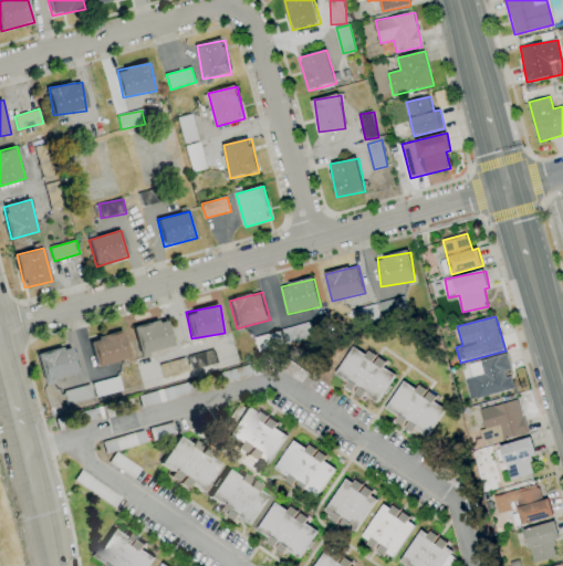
[(135,325),(139,354),(173,347),(168,320),(135,325)]
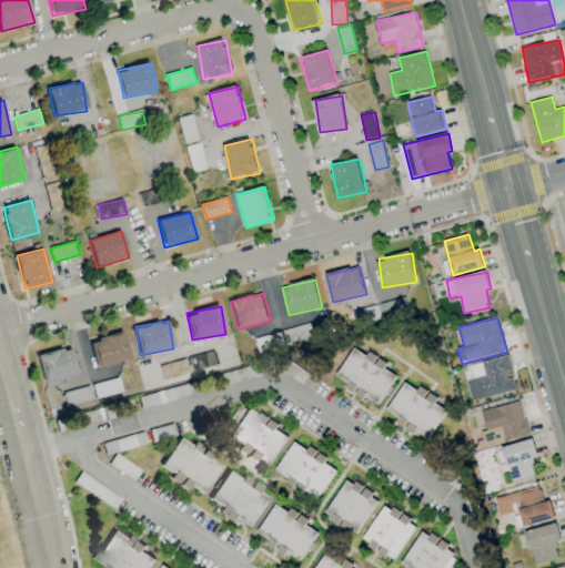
[(130,361),(124,333),(91,340),(97,367),(130,361)]
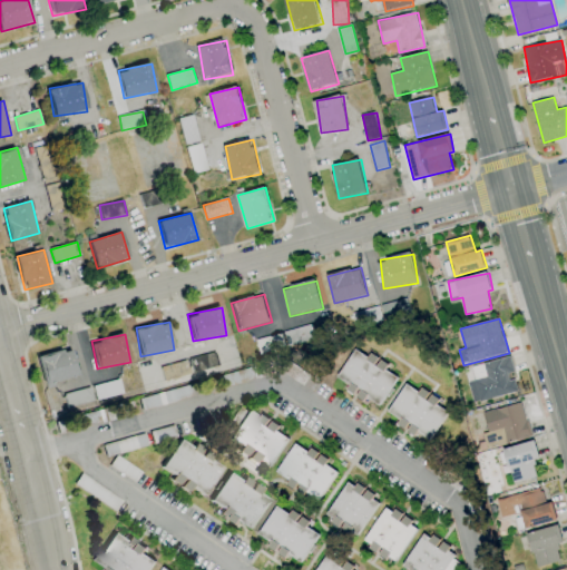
[(39,355),(45,383),(78,376),(72,349),(39,355)]
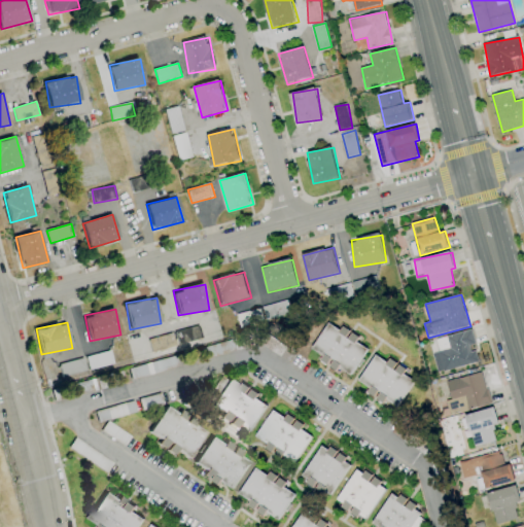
[(327,323),(348,337),(369,351),(351,377),(330,362),(310,348),(327,323)]
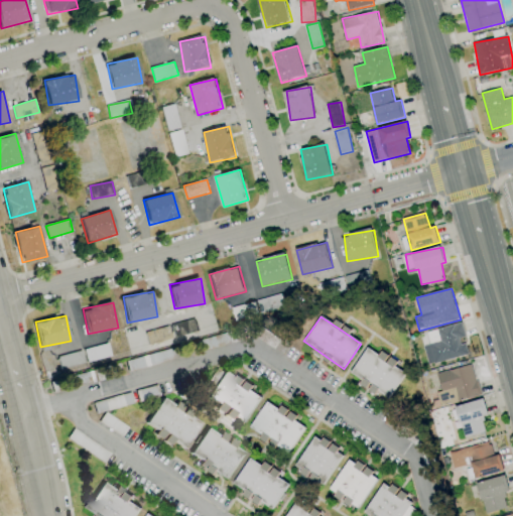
[(175,338),(198,331),(194,318),(172,326),(175,338)]
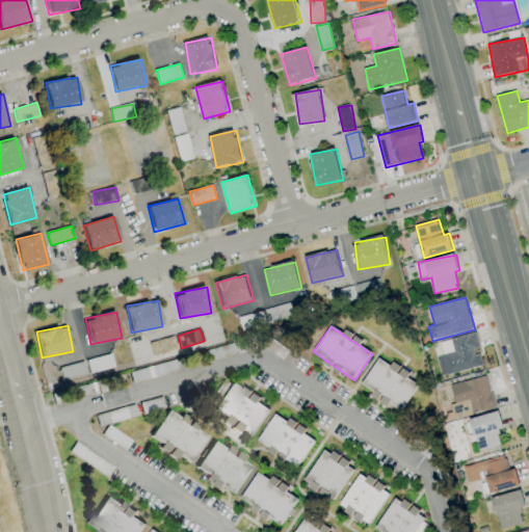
[(442,342),(446,354),(438,356),(444,376),(484,365),(480,350),(482,350),(477,333),(442,342)]
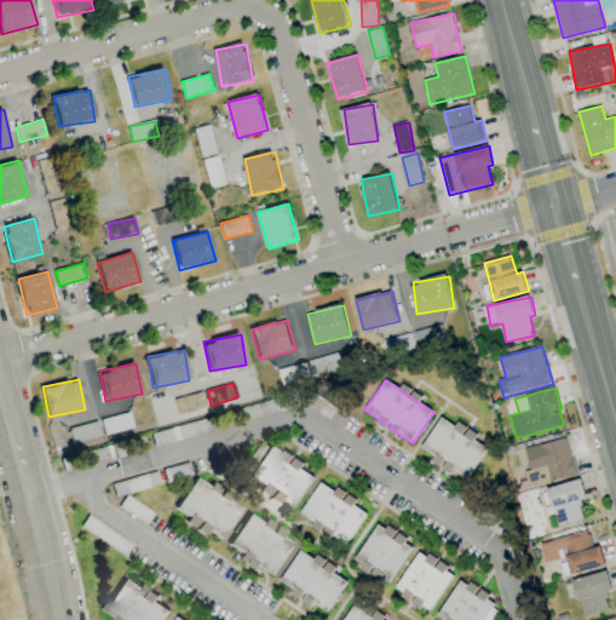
[(176,400),(179,414),(207,407),(203,391),(176,400)]
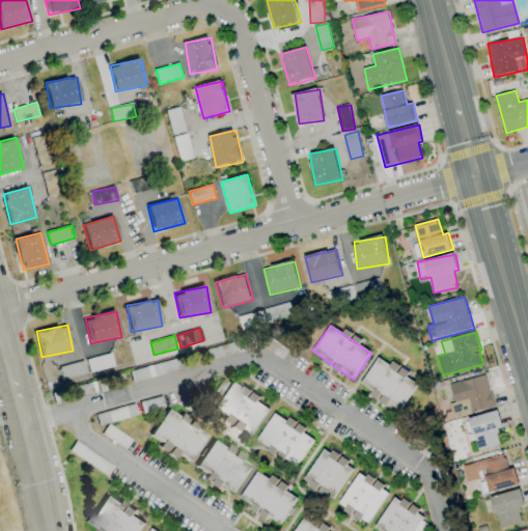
[(378,358),(399,372),(420,387),(403,412),(381,397),(361,384),(378,358)]
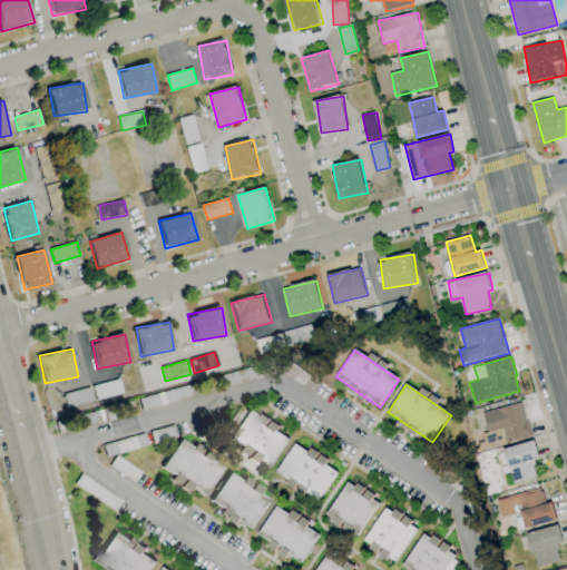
[(533,436),(524,402),(485,412),(490,433),(485,434),(489,448),(533,436)]
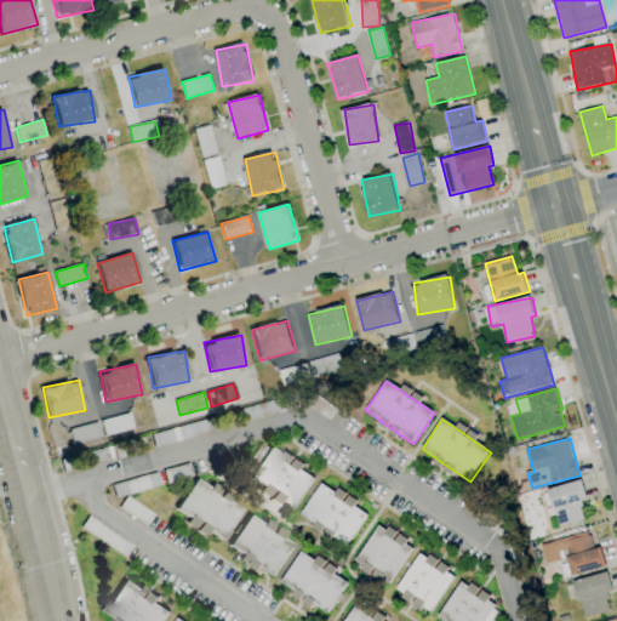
[(267,448),(291,462),(316,478),(296,512),(269,495),(246,482),(267,448)]
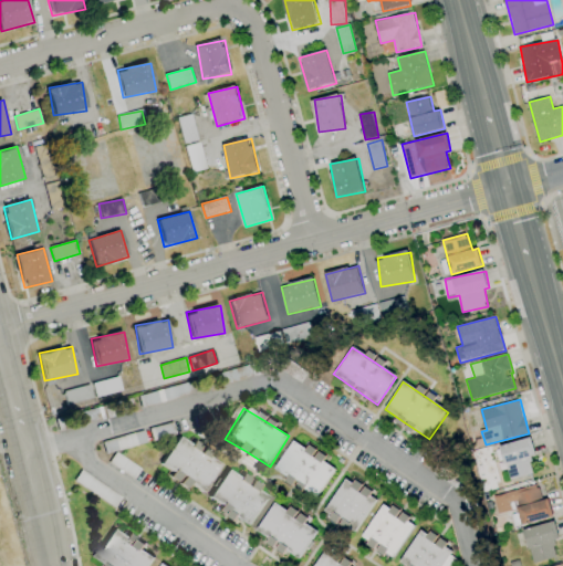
[(176,435),(200,450),(221,464),(202,493),(180,479),(157,463),(176,435)]
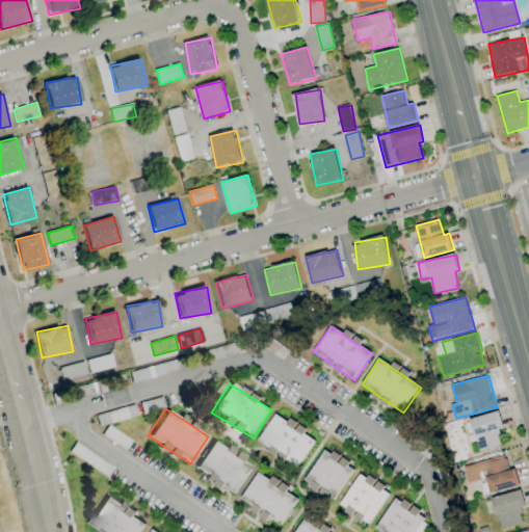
[(472,418),(479,451),(503,446),(499,429),(504,428),(500,411),(472,418)]
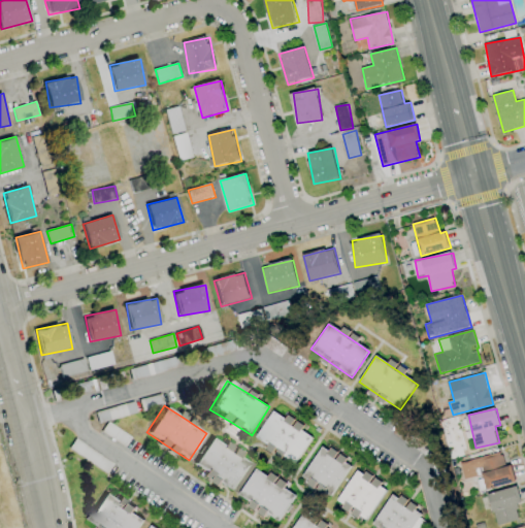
[(273,413),(295,426),(315,439),(297,466),(268,448),(256,439),(273,413)]
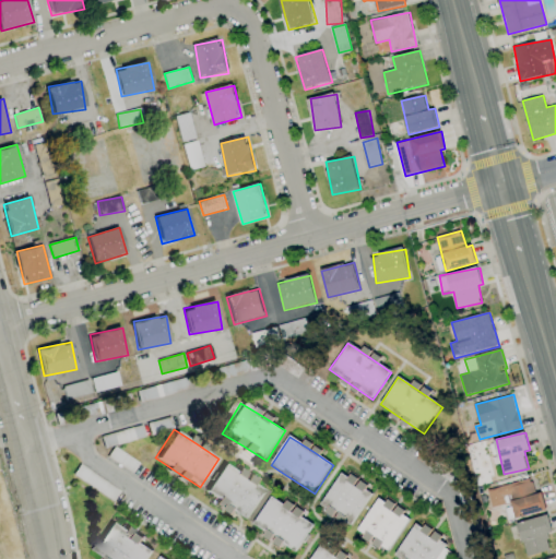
[(222,463),(246,477),(268,490),(249,522),(224,507),(203,494),(222,463)]
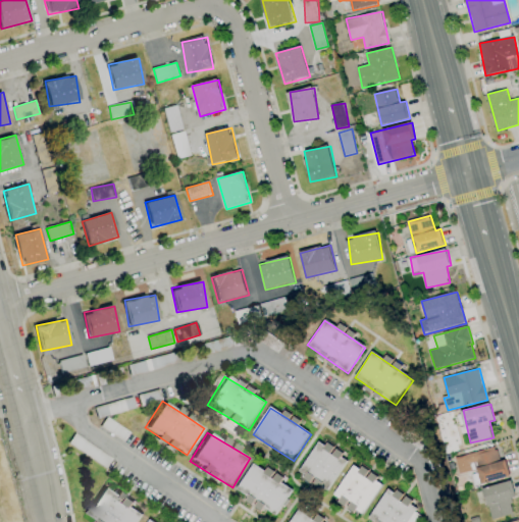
[(318,440),(332,450),(349,461),(328,491),(313,481),(298,471),(318,440)]
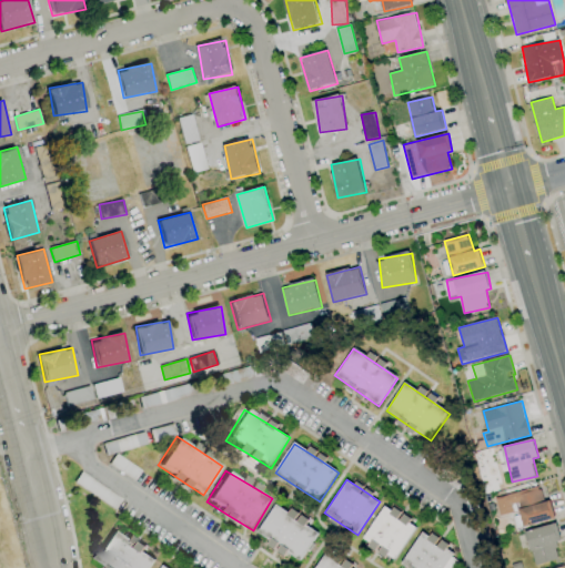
[(524,526),(556,519),(553,500),(544,501),(542,488),(497,497),(501,515),(522,511),(524,526)]
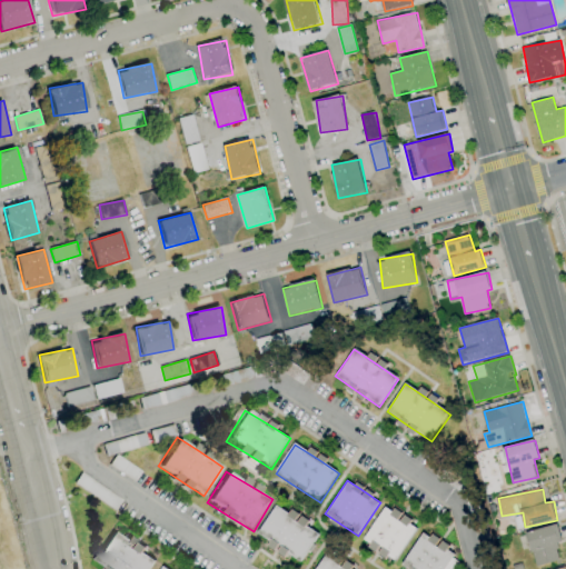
[(276,506),(320,535),(301,563),(278,549),(257,535),(276,506)]
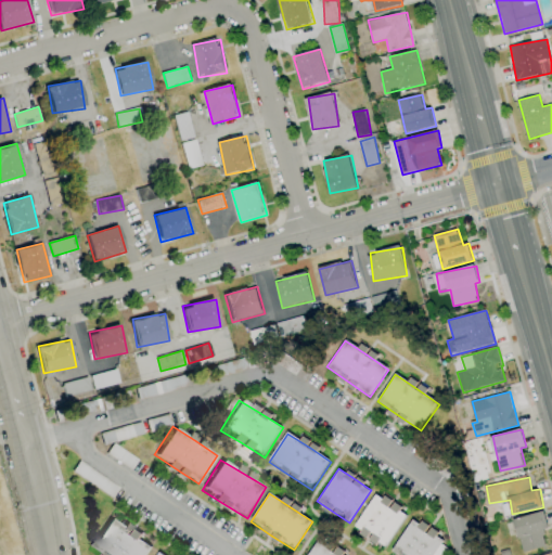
[(374,495),(389,506),(407,518),(386,549),(372,539),(354,526),(374,495)]
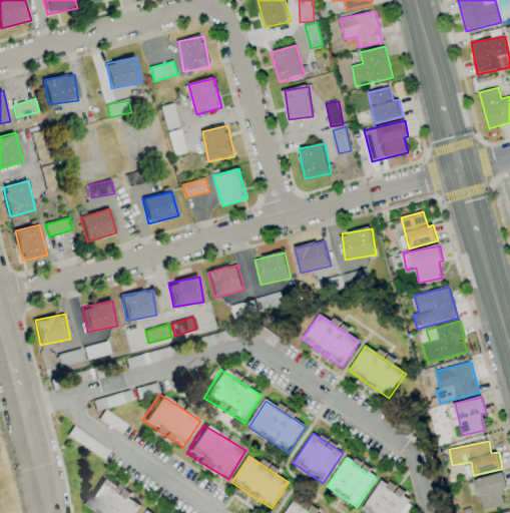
[(476,479),(483,510),(506,506),(502,490),(507,489),(504,473),(476,479)]
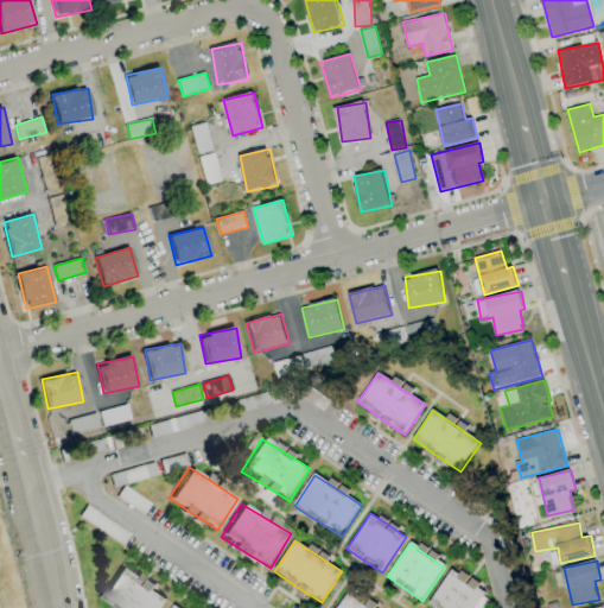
[(119,568),(145,586),(167,601),(163,607),(110,607),(99,600),(119,568)]
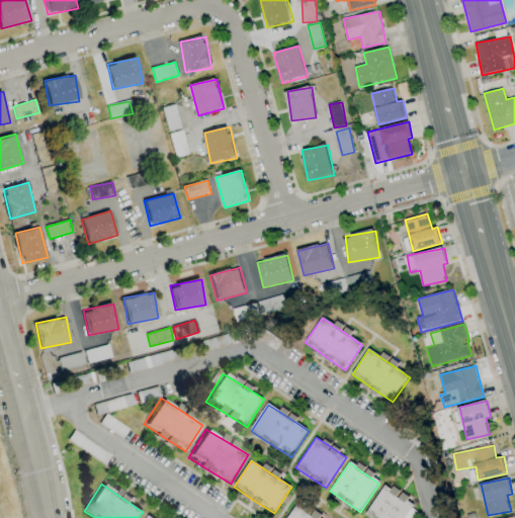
[(384,487),(400,497),(415,506),(407,517),(371,517),(366,514),(384,487)]
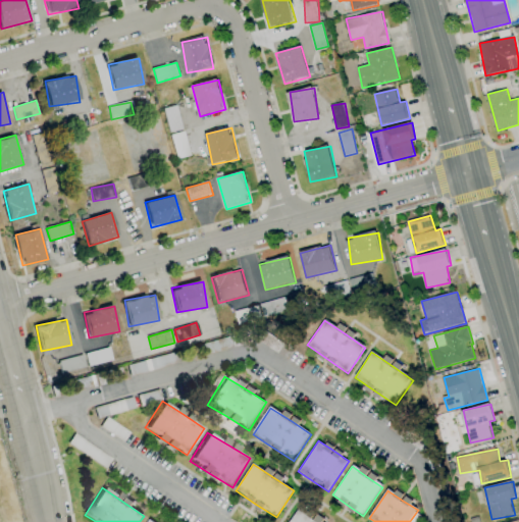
[(290,521),(326,521),(317,516),(301,506),(290,521)]
